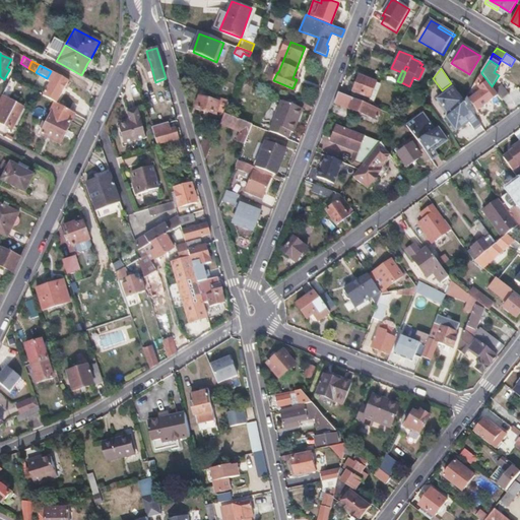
[(47,78),(46,80),(51,83),(45,93),(58,102),(69,81),(51,71),(47,78)]
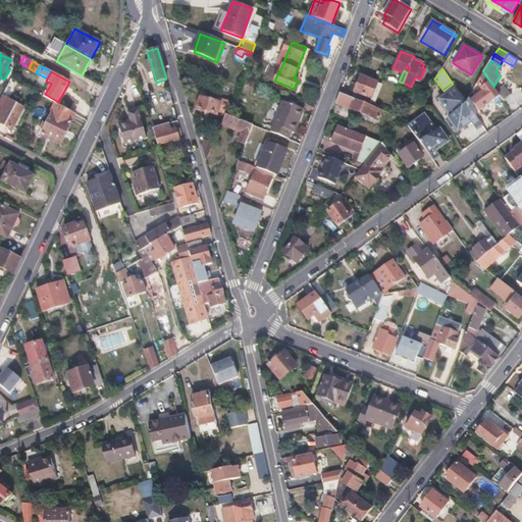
[(487,79),(483,73),(478,84),(479,86),(487,79)]
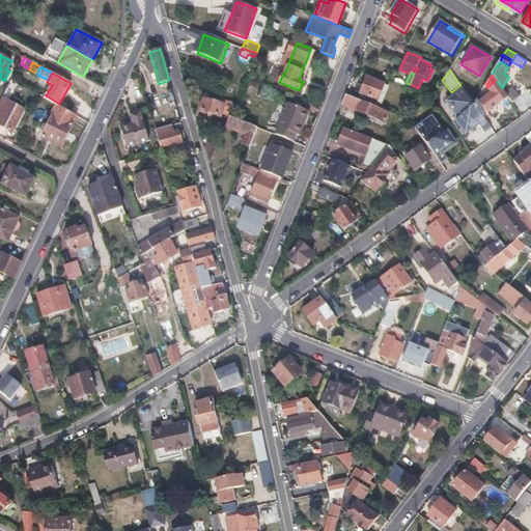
[(385,83),(367,77),(358,99),(361,100),(369,104),(372,98),(378,100),(385,83)]
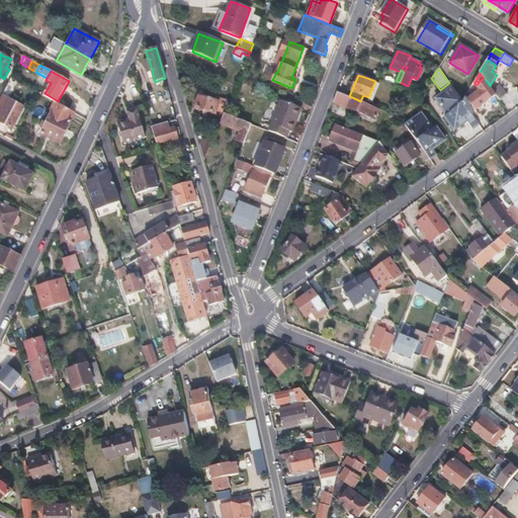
[(17,81),(12,78),(8,84),(13,87),(17,81)]
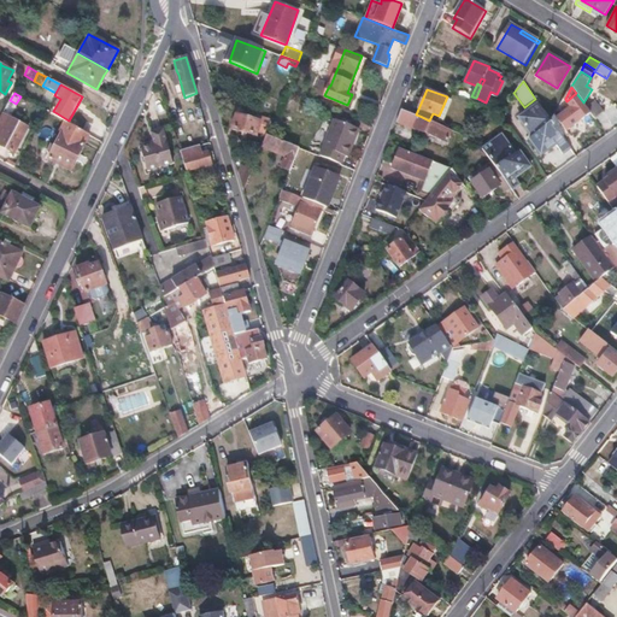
[(566,101),(571,107),(557,117),(566,130),(591,112),(587,107),(583,103),(576,93),(566,101)]
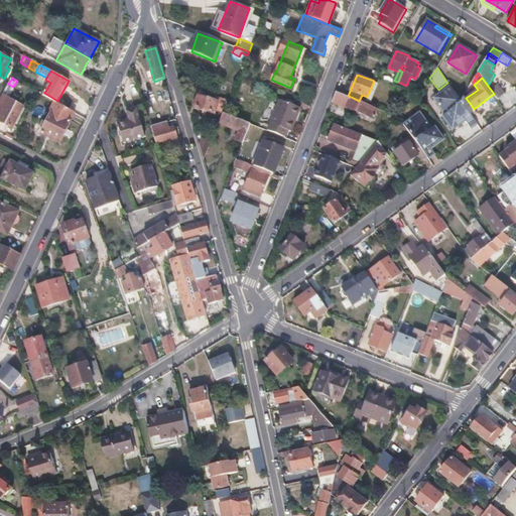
[(497,85),(491,90),(494,94),(498,100),(505,96),(497,85)]
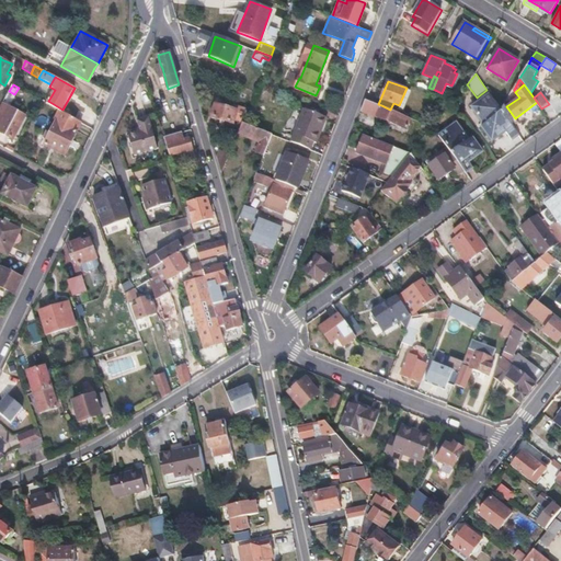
[(490,94),(471,107),(484,125),(481,128),(492,142),(505,133),(512,140),(519,135),(514,127),(501,110),(490,94)]
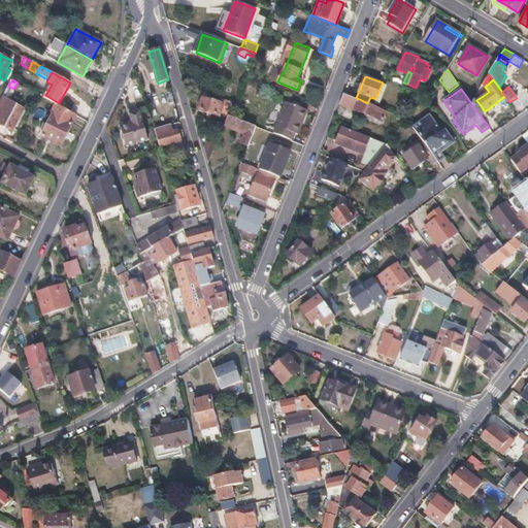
[(356,98),(343,93),(339,103),(356,109),(359,99),(356,98)]
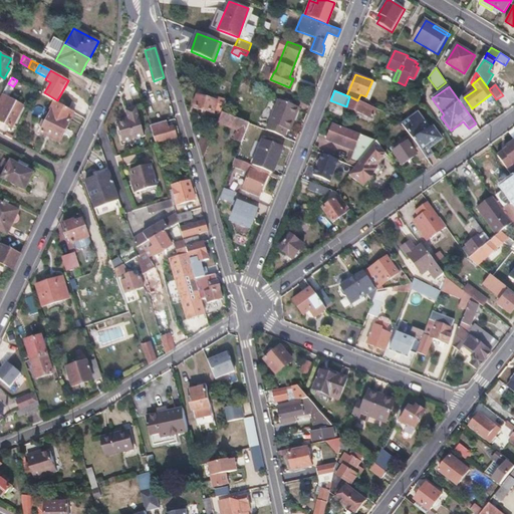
[(217,96),(207,93),(204,99),(214,102),(216,97),(217,96)]
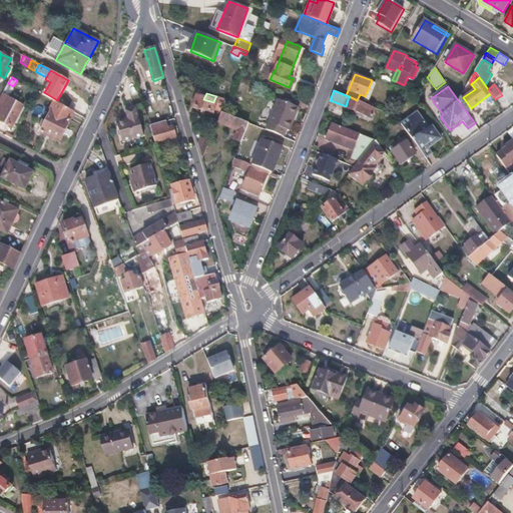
[(461,95),(458,100),(470,116),(474,113),(471,108),(463,97),(461,95)]
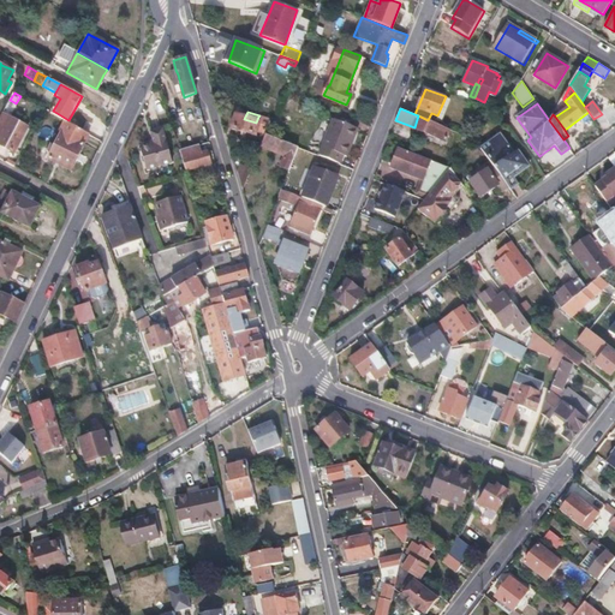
[(428,120),(418,115),(415,127),(424,132),(429,133),(435,136),(437,130),(440,124),(428,120)]
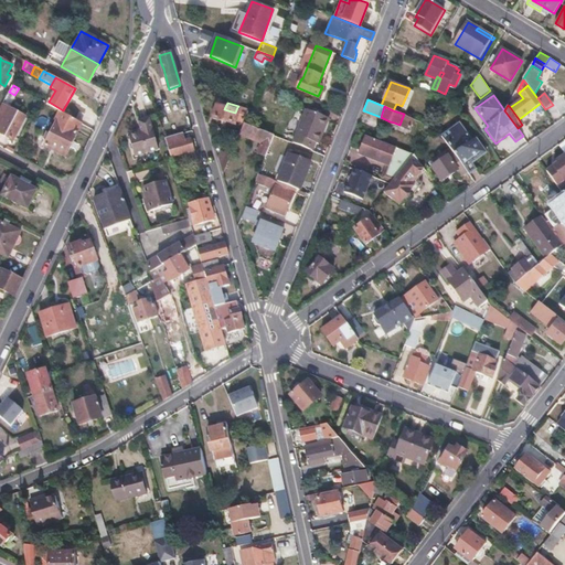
[(224,109),(217,107),(213,119),(235,127),(236,121),(240,115),(235,113),(224,109)]
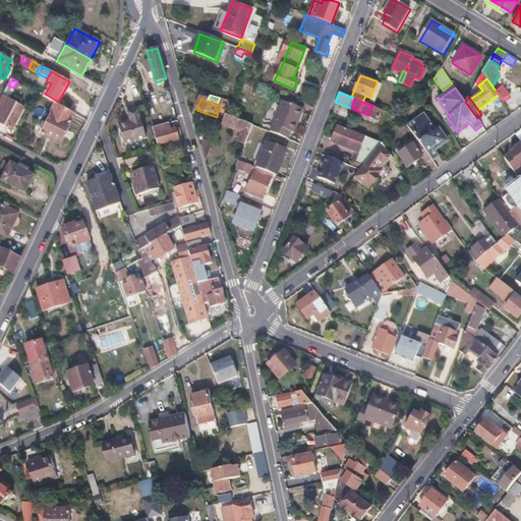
[(231,101),(219,99),(217,104),(221,106),(218,112),(226,114),(231,101)]
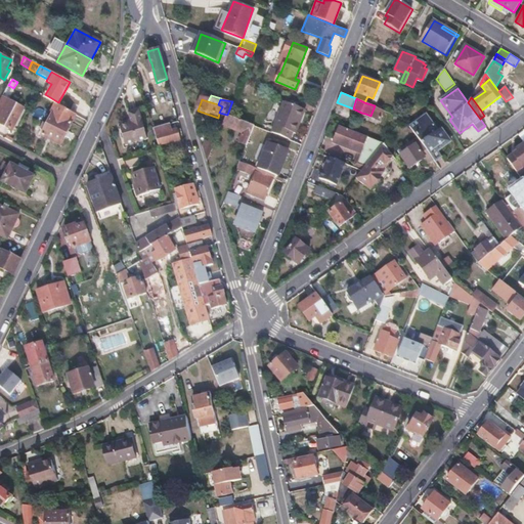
[(9,100),(6,106),(0,117),(0,123),(12,130),(25,108),(9,100)]
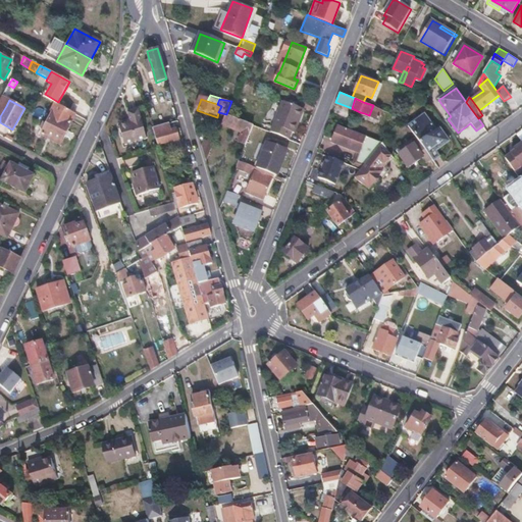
[(301,109),(281,101),(269,132),(288,139),(291,133),(294,134),(298,122),(296,121),(301,109)]
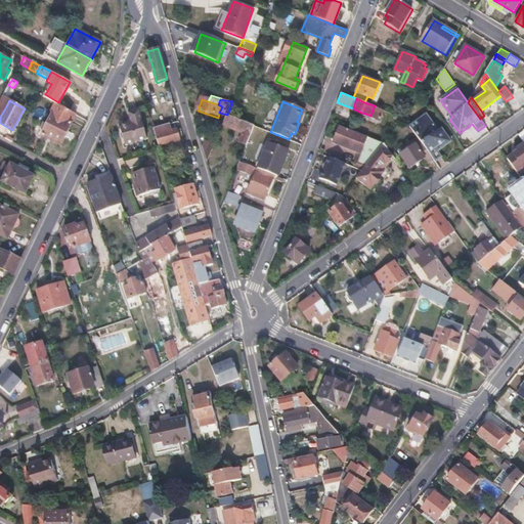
[(50,113),(51,113),(41,136),(60,145),(76,115),(54,102),(50,113)]
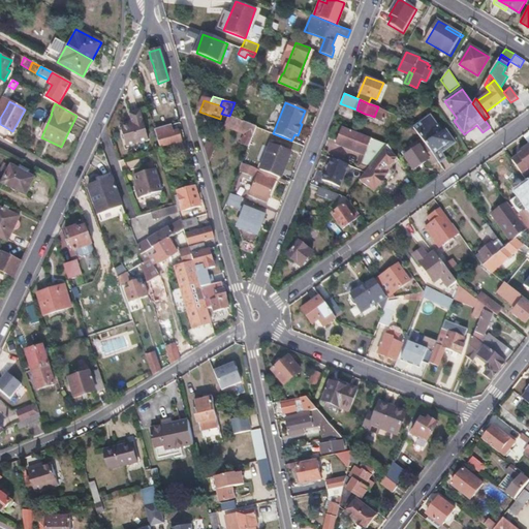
[(131,123),(119,126),(125,146),(147,138),(138,109),(128,113),(130,119),(131,123)]
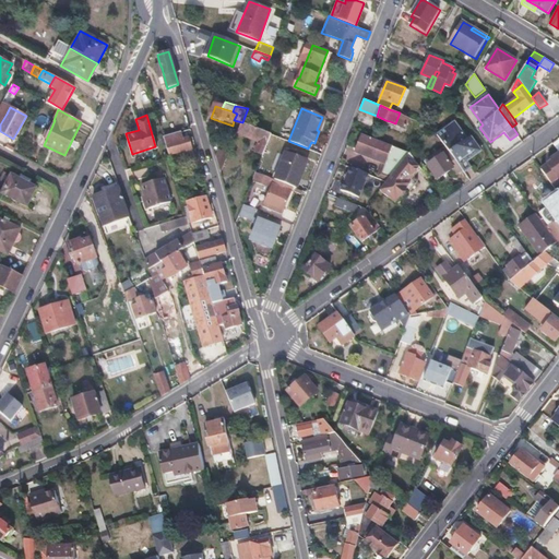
[(415,119),(405,116),(403,120),(413,125),(415,119)]
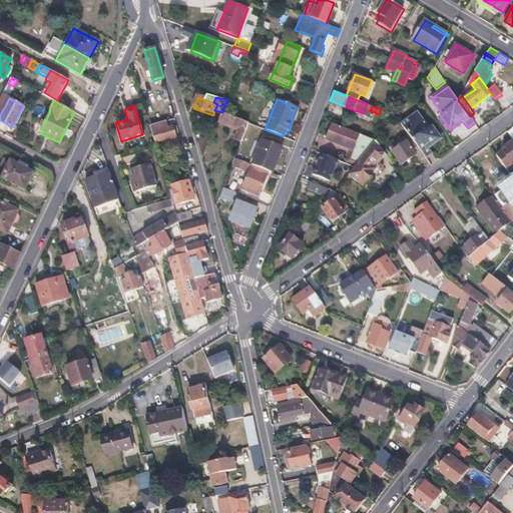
[(417,109),(400,122),(427,158),(435,152),(430,145),(442,136),(432,123),(429,125),(417,109)]
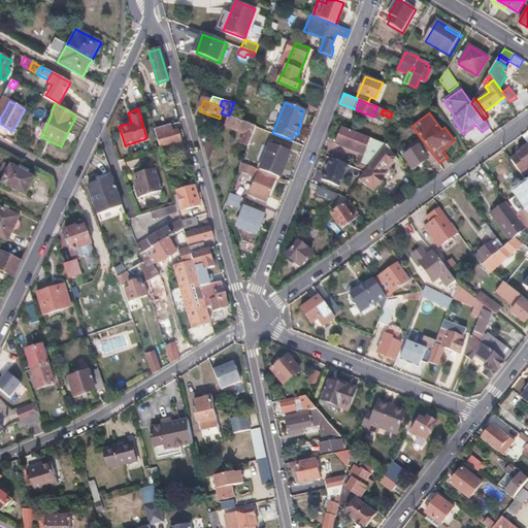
[(229,116),(225,125),(245,134),(241,142),(249,145),(257,127),(229,116)]
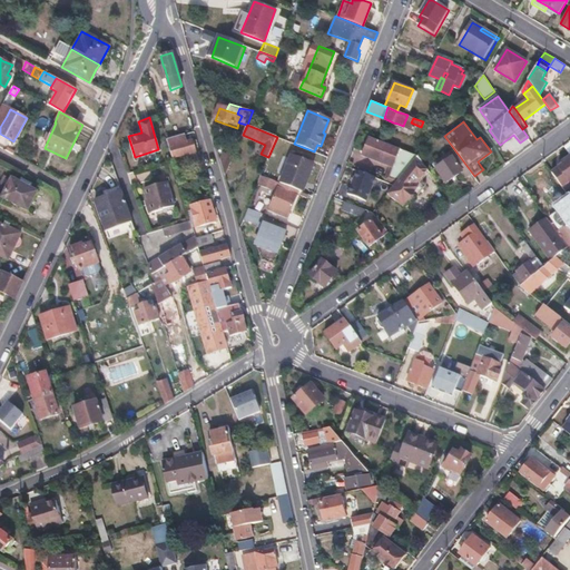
[(187,143),(185,134),(167,139),(169,148),(187,143)]
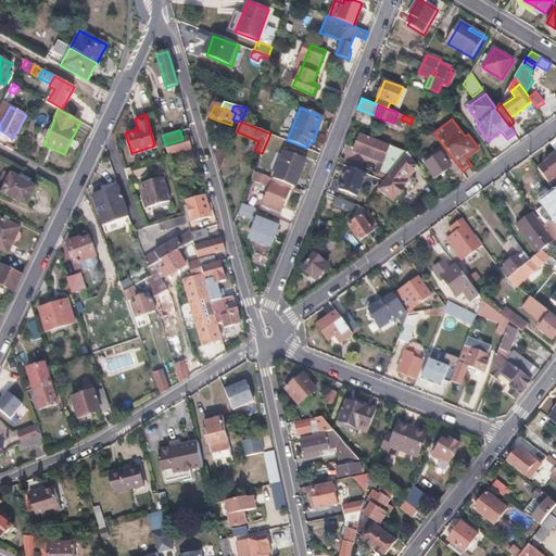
[(379,140),(361,133),(354,148),(363,151),(362,154),(371,159),(379,140)]
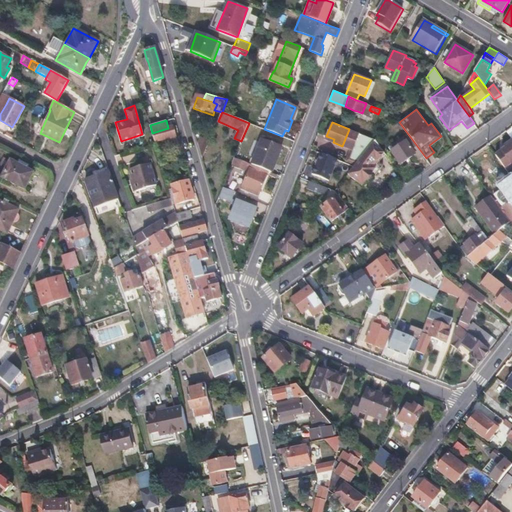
[(168,128),(152,133),(155,142),(176,135),(173,126),(168,128)]
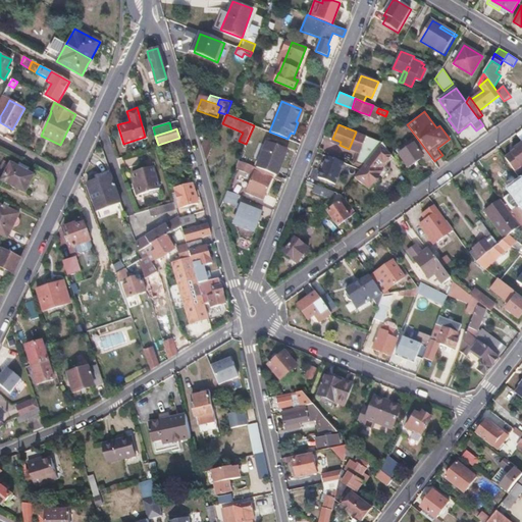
[(364,135),(356,132),(349,149),(358,153),(359,150),(358,150),(361,142),(364,135)]
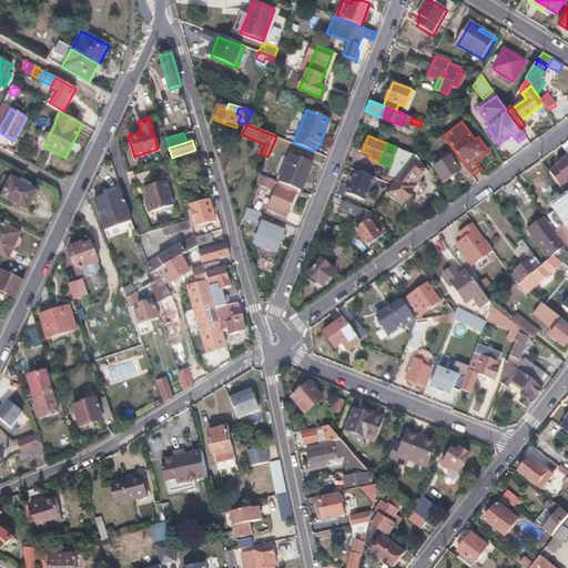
[(416,154),(396,146),(393,154),(411,162),(416,154)]
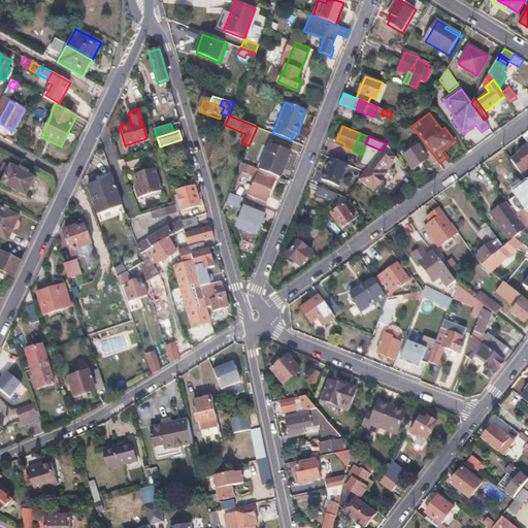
[(207,141),(204,149),(209,163),(217,145),(207,141)]
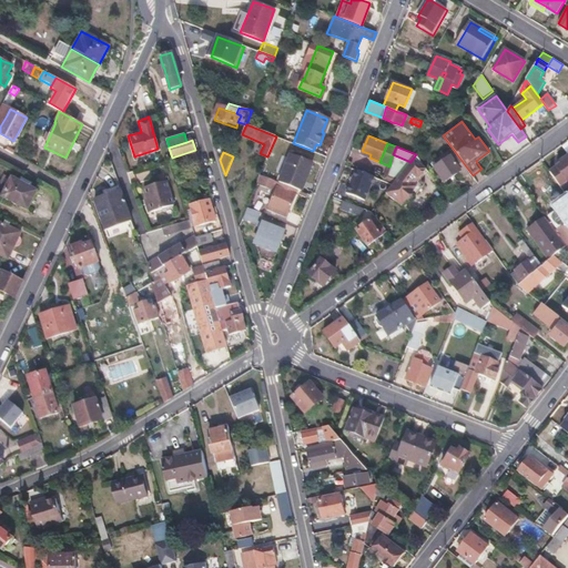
[(311,163),(290,154),(279,182),(297,190),(301,191),(311,163)]
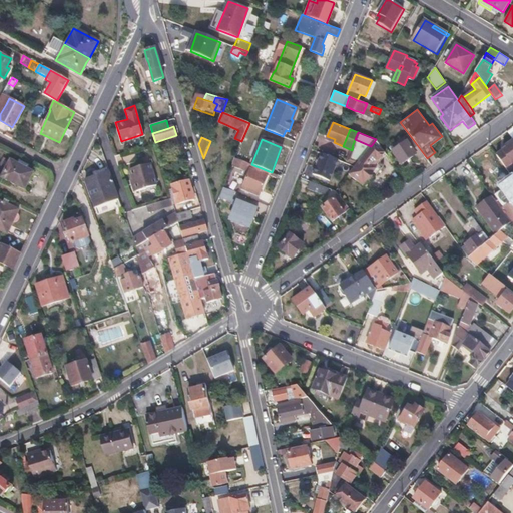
[(353,147),(352,150),(348,158),(358,162),(371,146),(355,139),(352,147),(353,147)]
